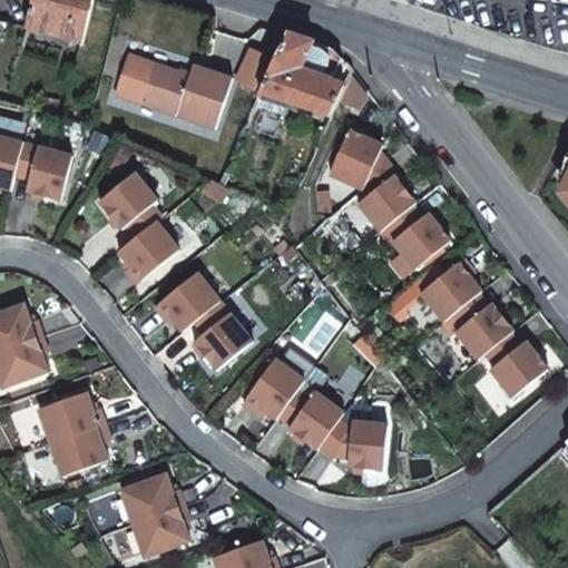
[(31,0),(25,26),(81,41),(91,0),(31,0)]
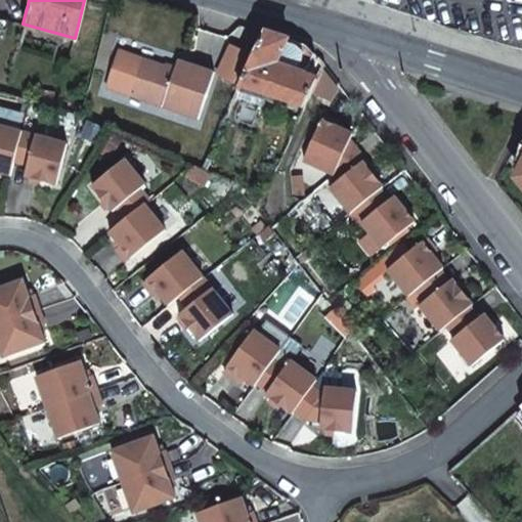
[(268,89),(303,105),(316,78),(308,76),(318,57),(304,44),(262,31),(241,77),(268,89)]
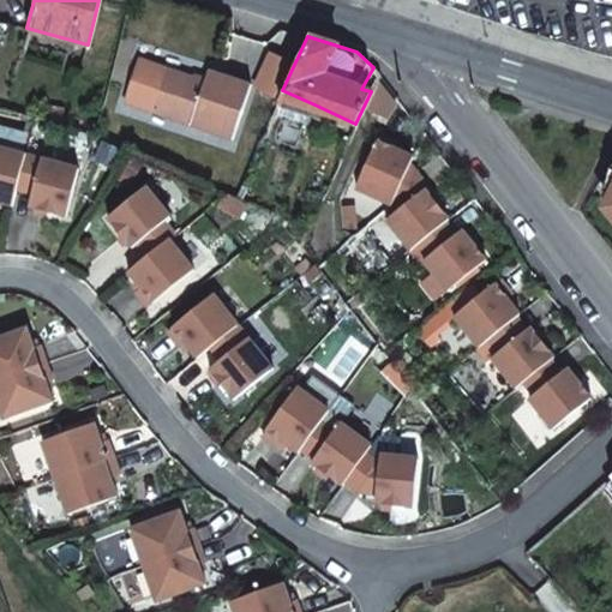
[(163,67),(149,111),(231,138),(249,84),(208,70),(204,81),(163,67)]
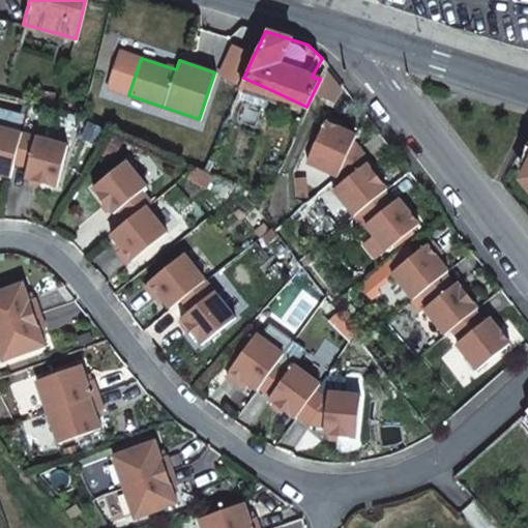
[(271,90),(243,78),(238,89),(266,103),(271,90)]
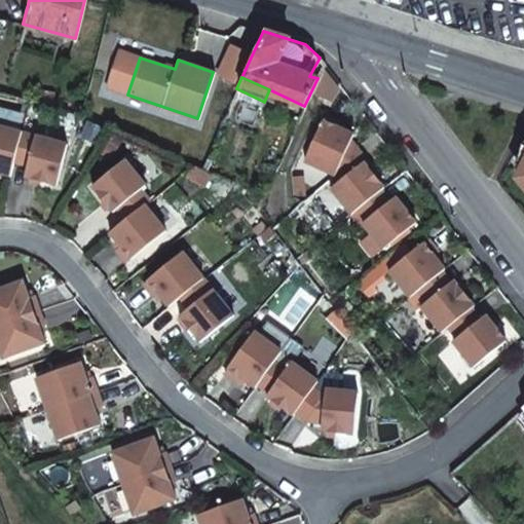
[(39,101),(50,104),(53,91),(42,89),(39,101)]
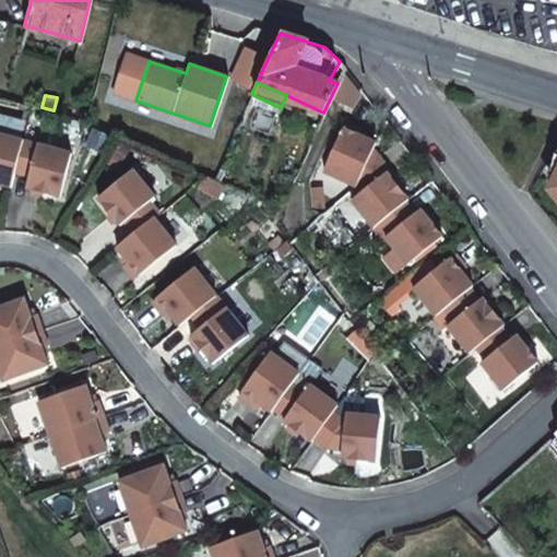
[(321,169),(355,185),(356,180),(372,146),(375,141),(357,132),(359,127),(344,120),(321,169)]
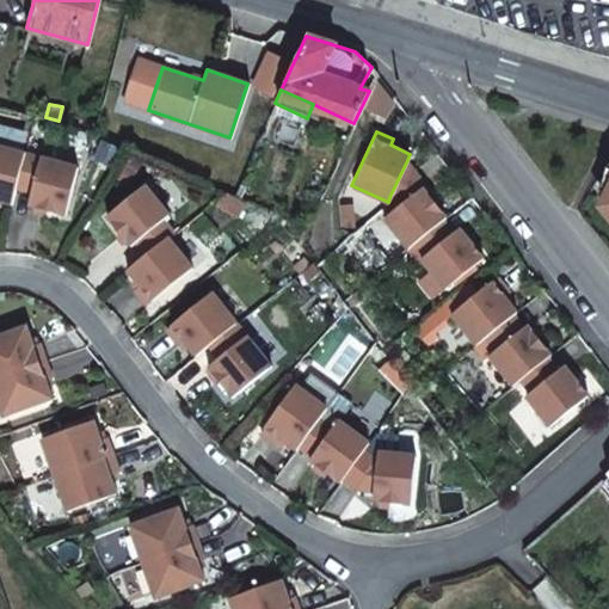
[(14,189),(24,153),(0,147),(0,201),(7,203),(11,188),(14,189)]
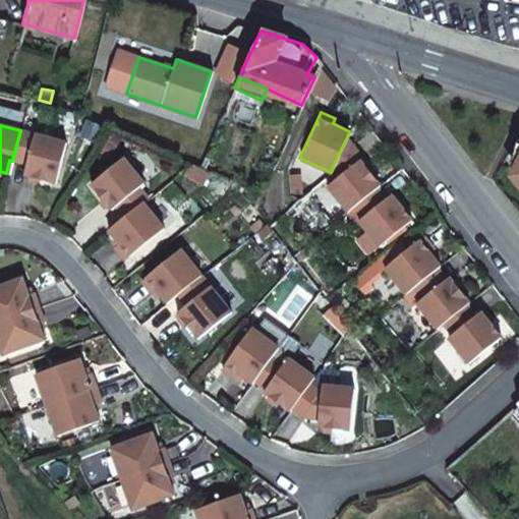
[(63,142),(20,130),(12,161),(23,163),(20,174),(53,182),(63,142)]
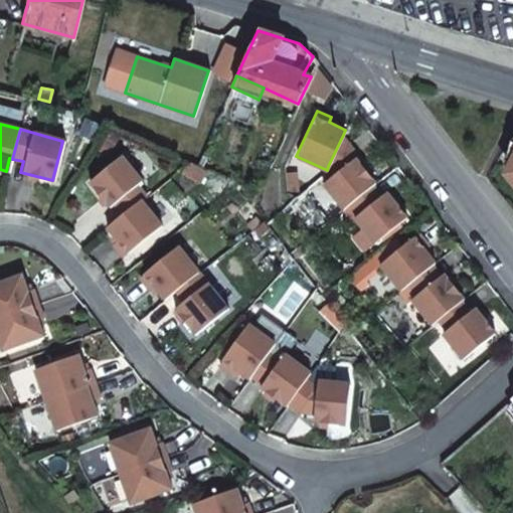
[(358,156),(343,135),(328,166),(334,173),(322,182),(342,208),(349,203),(372,184),(374,182),(355,158),(358,156)]
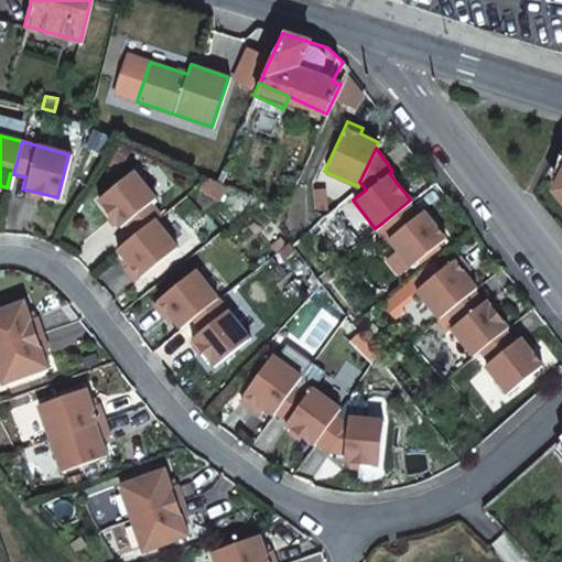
[(122,223),(132,235),(152,218),(158,214),(148,202),(153,197),(130,170),(95,198),(118,226),(122,223)]
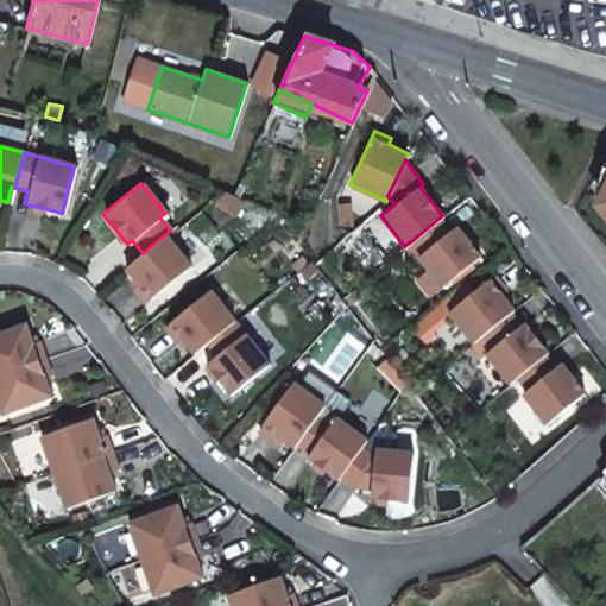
[(417,256),(441,285),(479,256),(455,226),(449,231),(440,218),(412,240),(422,252),(417,256)]
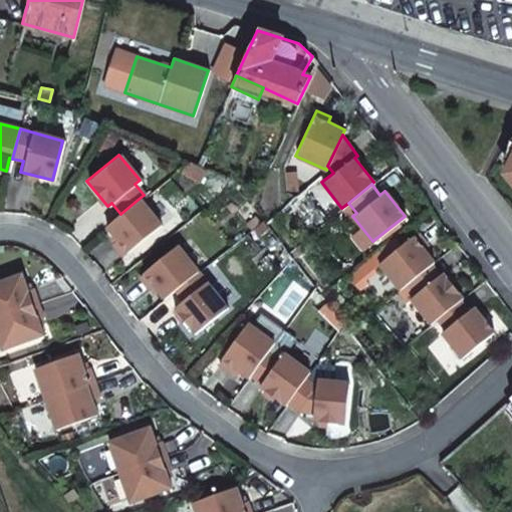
[(139,199),(120,214),(104,227),(113,239),(109,243),(120,255),(160,224),(139,199)]
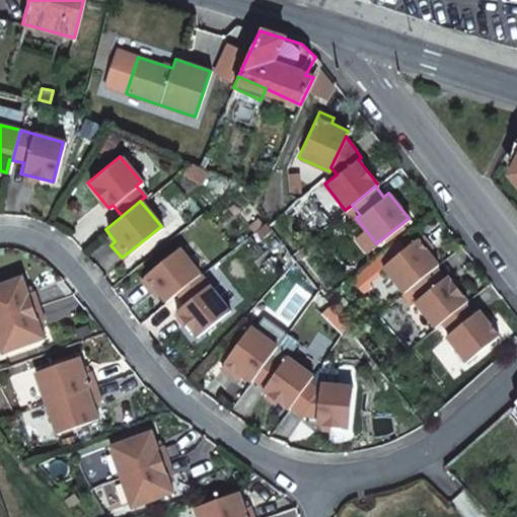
[(412,285),(435,266),(437,264),(427,250),(431,246),(421,234),(382,266),(402,291),(412,285)]
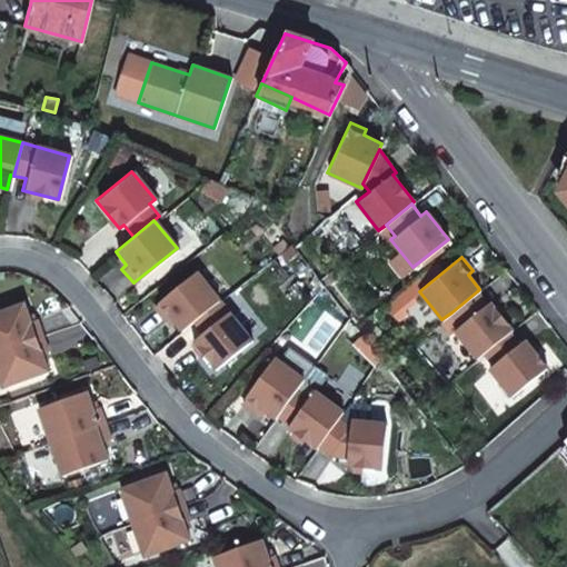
[(196,271),(152,306),(163,319),(169,316),(181,330),(194,320),(218,300),(196,271)]
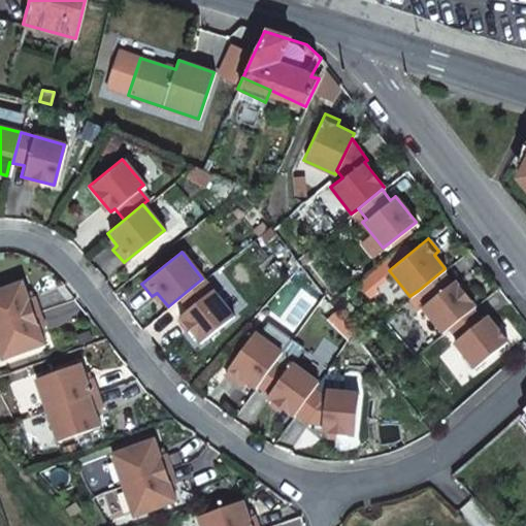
[(449,327),(472,307),(474,305),(454,280),(452,282),(442,270),(419,290),(427,301),(421,305),(441,332),(449,327)]
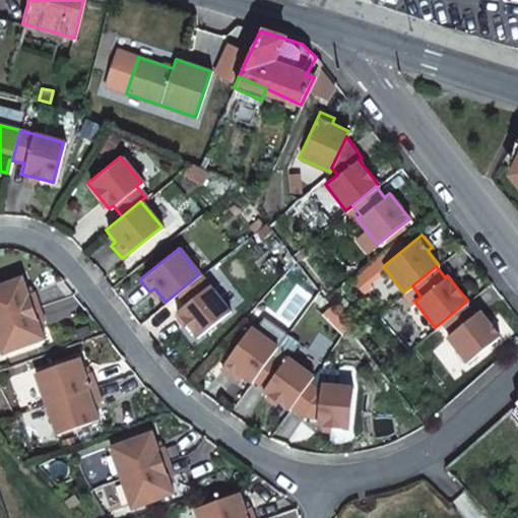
[(199,274),(177,293),(185,304),(176,311),(196,336),(229,311),(199,274)]
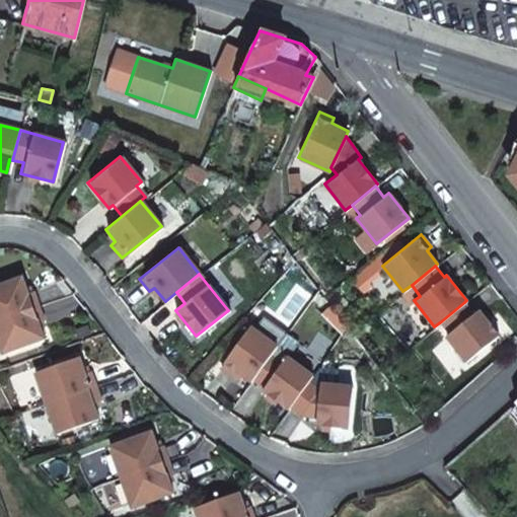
[(0,316),(37,305),(31,290),(25,292),(20,276),(0,282),(0,316)]
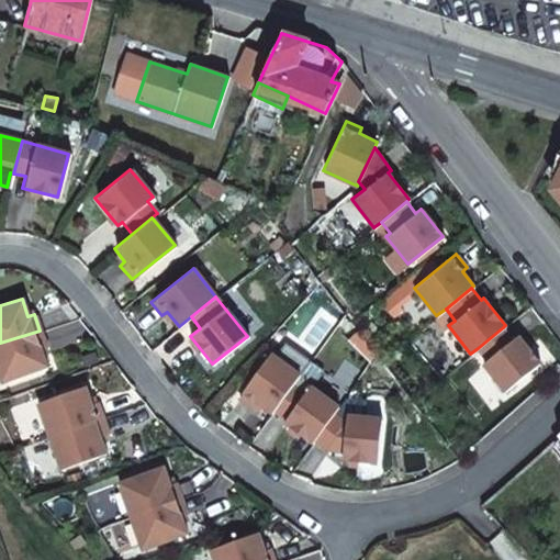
[(504,391),(539,362),(517,335),(513,339),(503,327),(478,348),(486,359),(482,362),(504,391)]
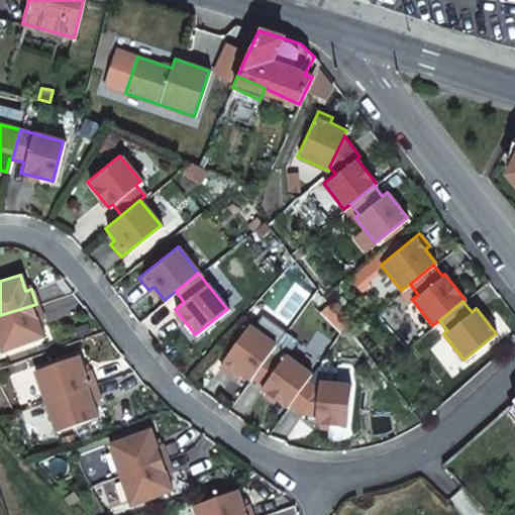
[(0,350),(42,336),(36,320),(42,318),(36,304),(0,315),(0,350)]
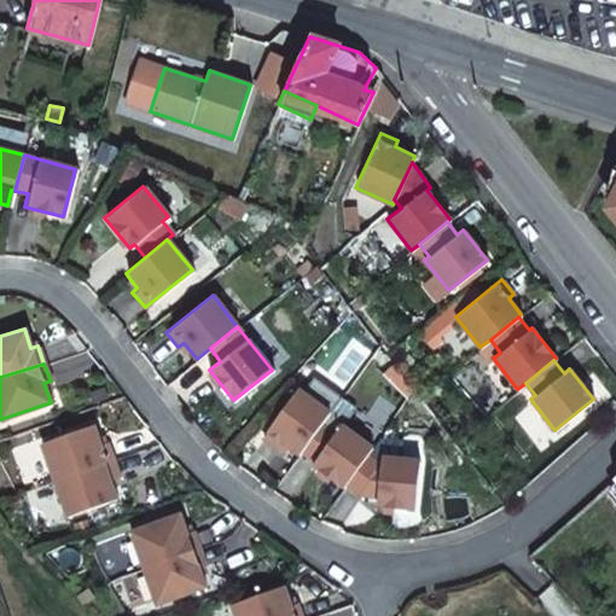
[(296,388),(262,435),(278,447),(282,441),(298,453),(301,451),(323,422),(329,412),(296,388)]
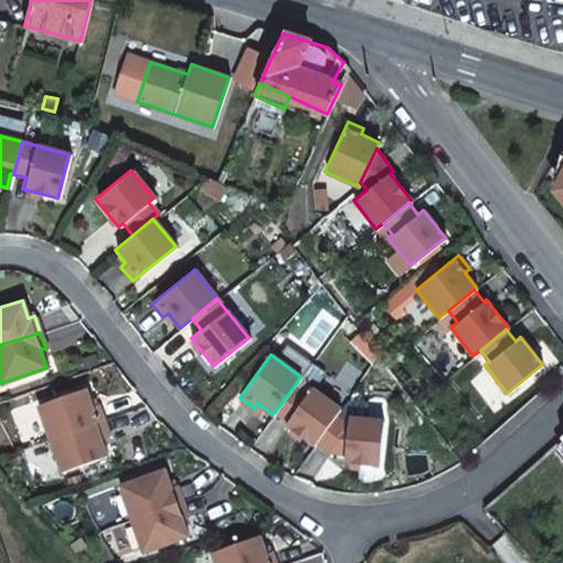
[(295,385),(275,412),(287,421),(285,424),(314,445),(316,442),(336,415),(340,409),(312,388),(307,394),(295,385)]
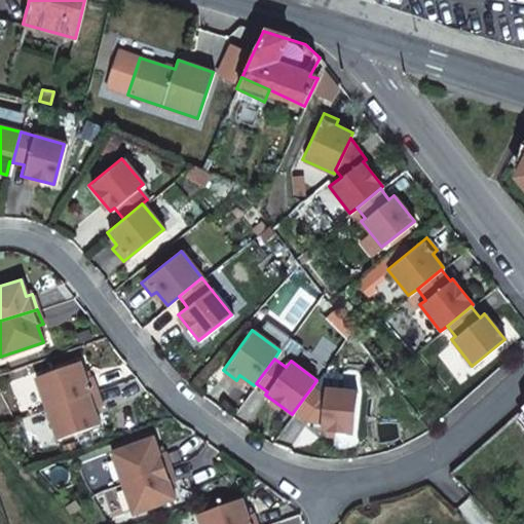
[(78,361),(34,377),(44,408),(95,389),(89,375),(83,377),(78,361)]
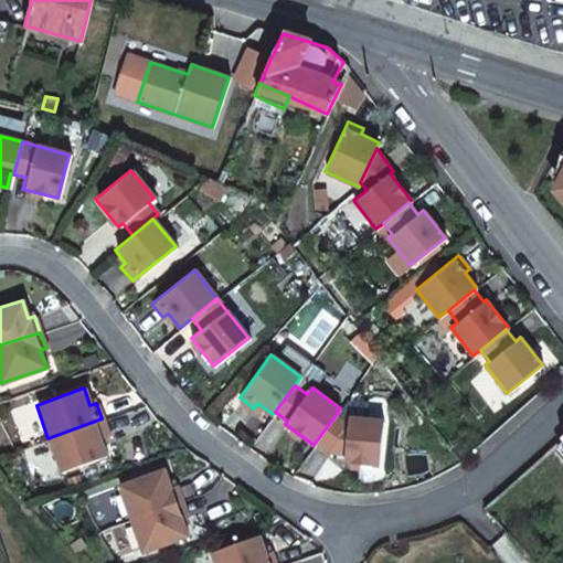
[(336,415),(316,442),(328,452),(344,453),(344,461),(379,465),(383,420),(348,416),(348,424),(336,415)]
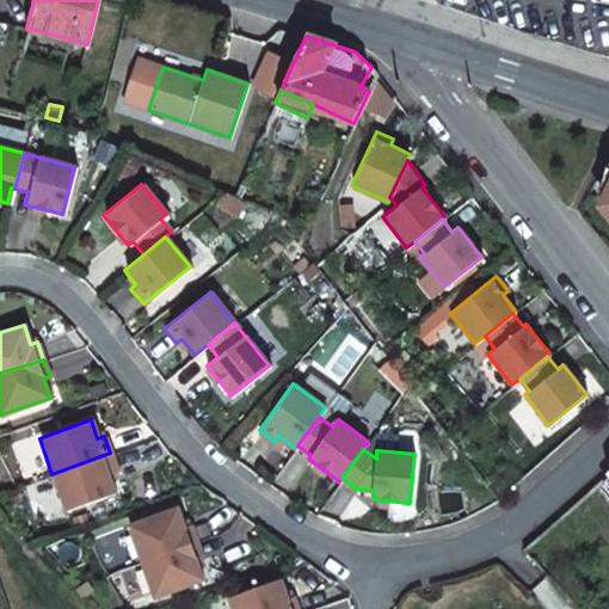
[(110,453),(51,474),(65,510),(116,491),(110,473),(116,469),(110,453)]
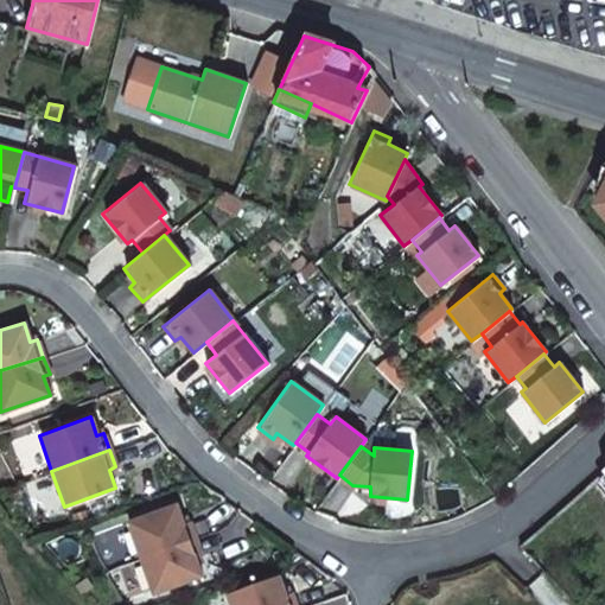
[(174,503),(126,521),(139,556),(193,537),(188,520),(180,522),(174,503)]
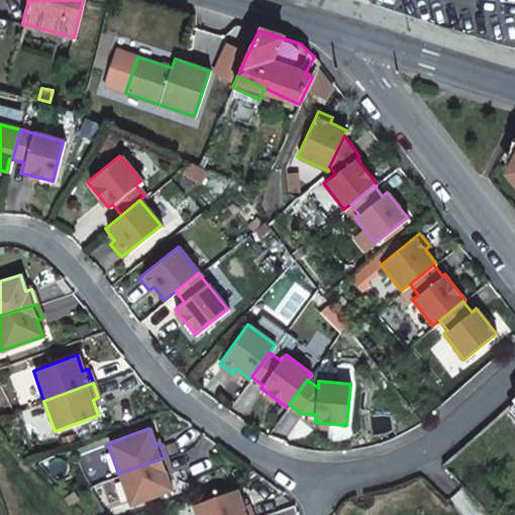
[(165,457),(118,474),(129,504),(171,489),(165,474),(171,472),(165,457)]
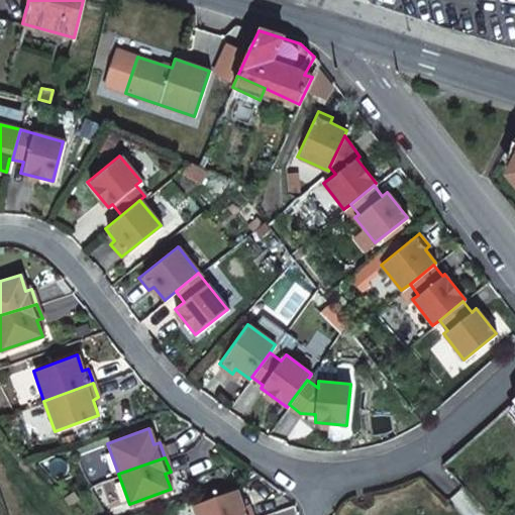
[(242,505),(236,489),(192,504),(195,514),(252,514),(248,503),(242,505)]
